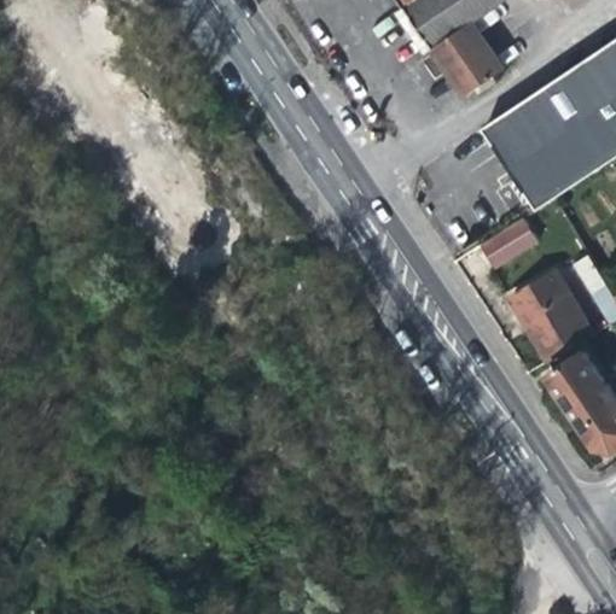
[(396,0),(466,99),(509,69),(476,23),(509,0),(396,0)]
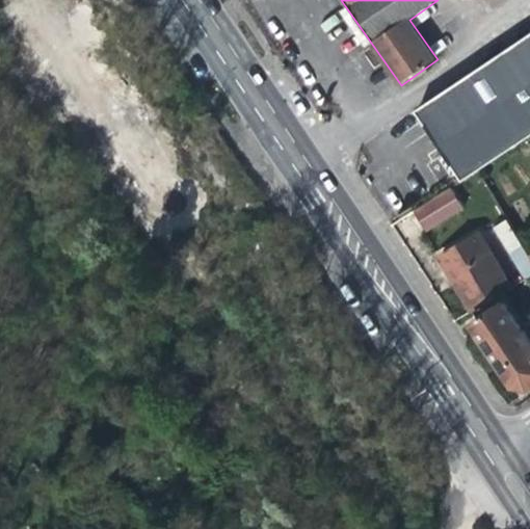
[(529,32),(417,108),(440,142),(464,178),(529,133),(529,32)]
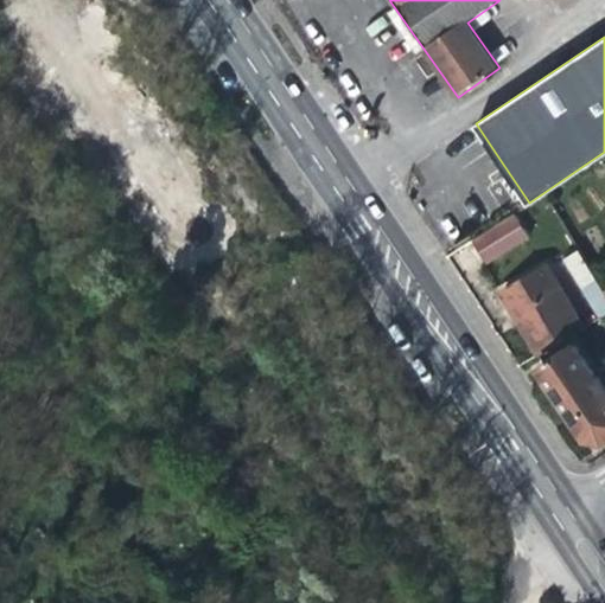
[(486,269),(532,242),(516,217),(471,243),(486,269)]
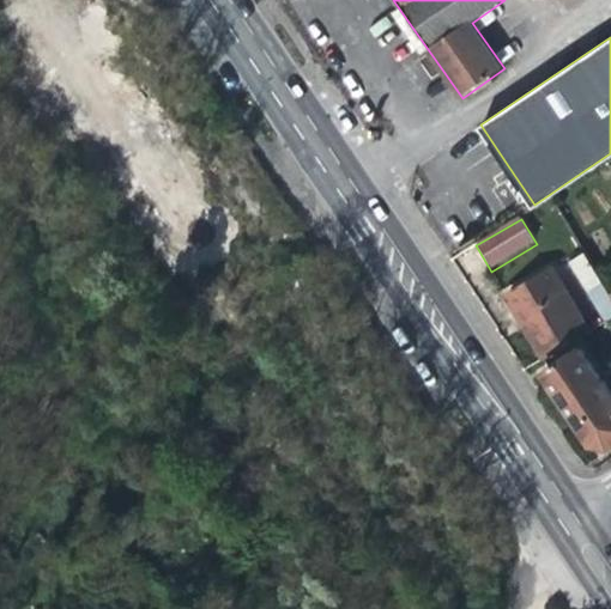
[(605,324),(610,321),(610,296),(590,263),(575,273),(605,324)]
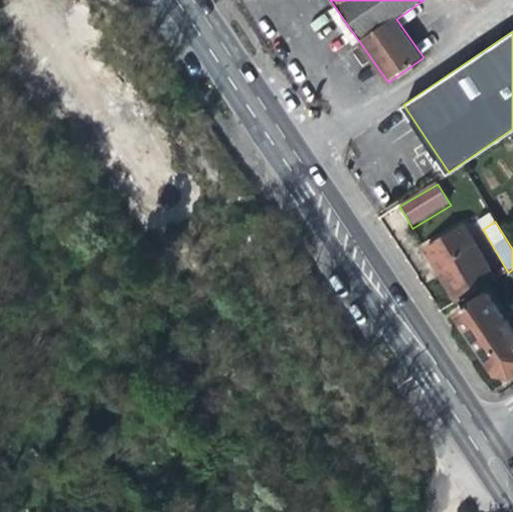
[(458,304),(495,281),(463,226),(425,249),(443,278),(458,304)]
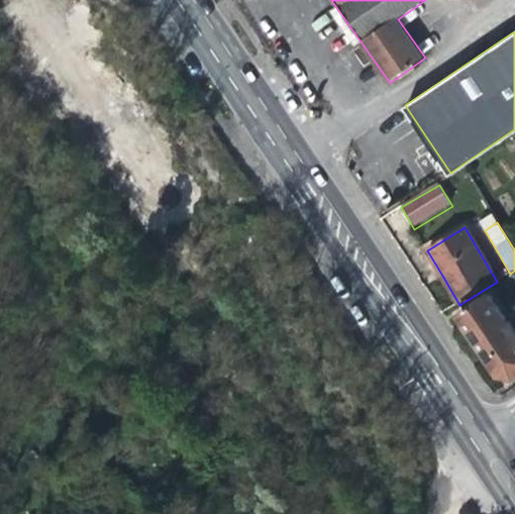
[(498,377),(511,380),(514,378),(514,333),(490,297),(458,317),(479,346),(498,377)]
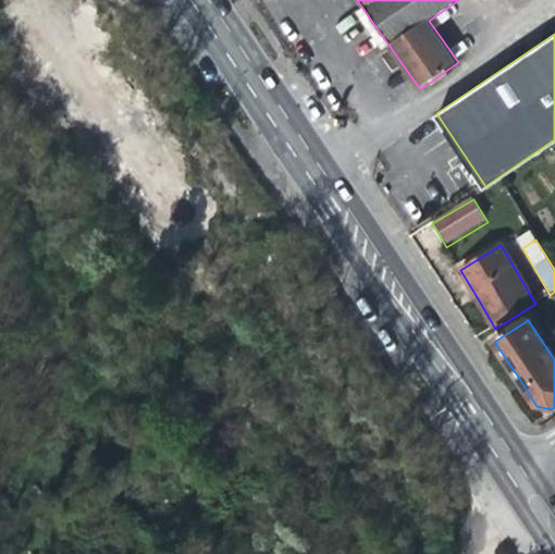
All buildings are outlined.
